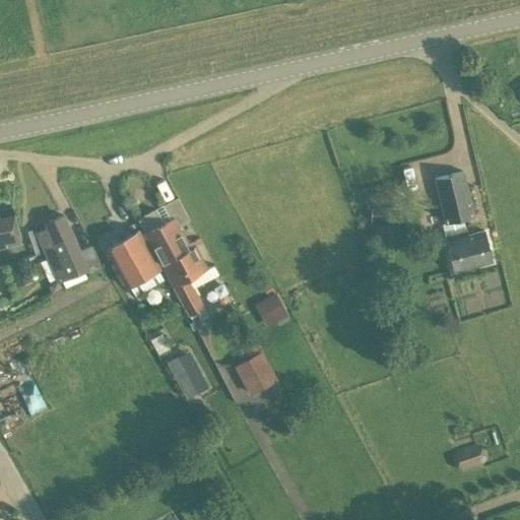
[(463,172),(434,179),(445,222),(473,215),(463,172)]
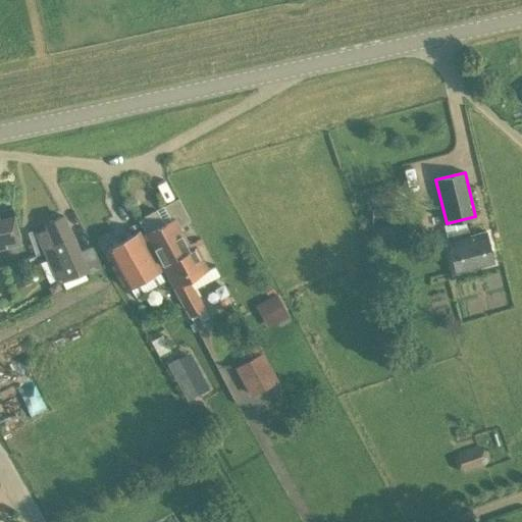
[(164,269),(199,252),(197,249),(203,244),(201,239),(189,246),(178,226),(190,220),(177,199),(138,219),(164,269)]
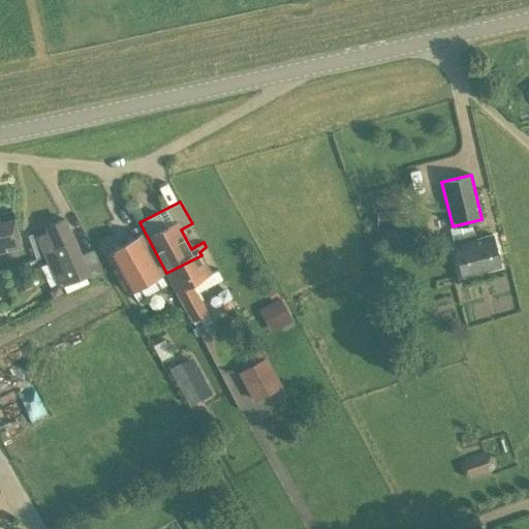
[(0,212),(0,248),(20,244),(11,210),(0,212)]
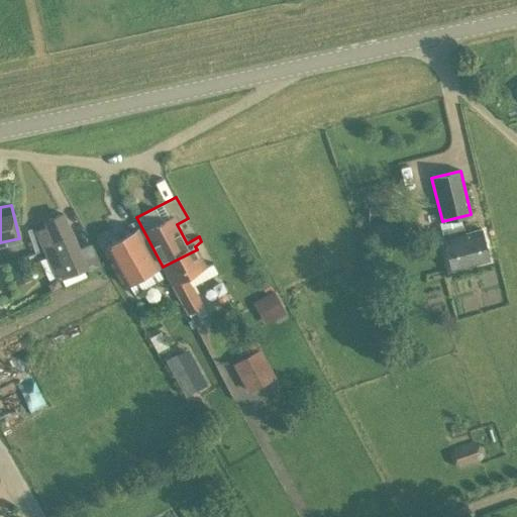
[(59,278),(85,266),(96,262),(87,242),(77,246),(62,212),(45,220),(55,242),(44,246),(59,278)]
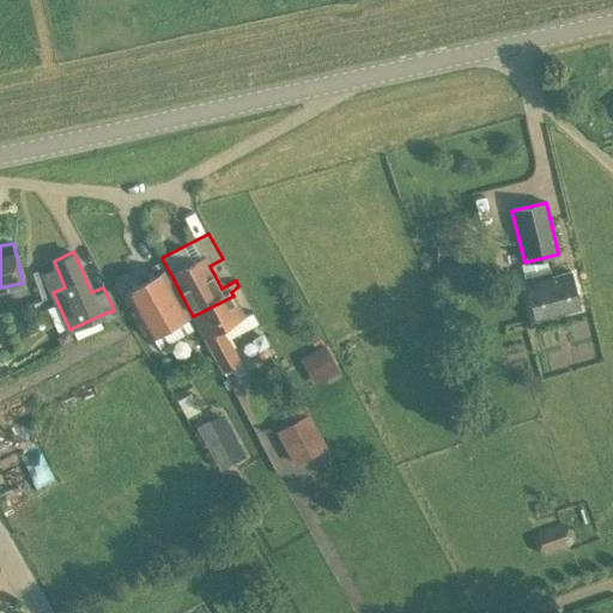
[(523,273),(526,283),(534,319),(578,307),(570,272),(550,277),(547,267),(523,273)]
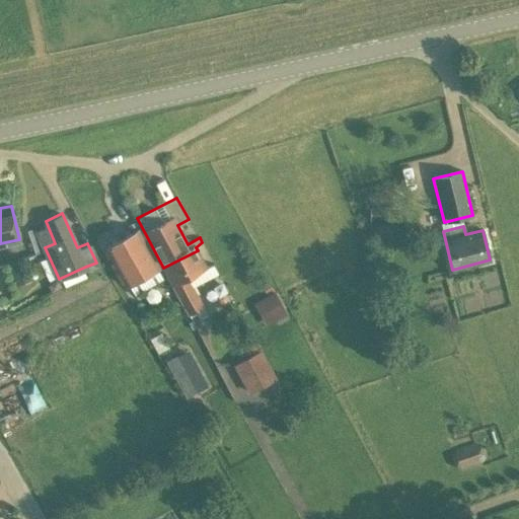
[(158,269),(158,268),(138,229),(105,247),(127,286),(129,284),(135,295),(163,279),(158,269)]
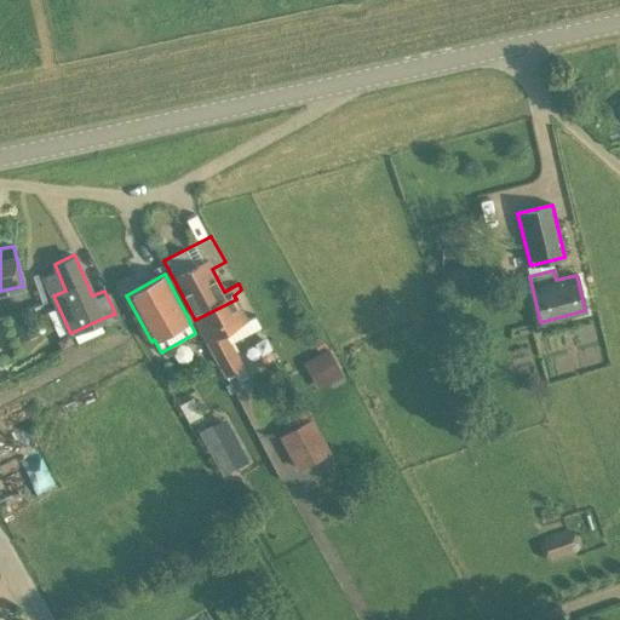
[(246,319),(236,299),(195,320),(225,377),(245,366),(231,343),(253,331),(246,319)]
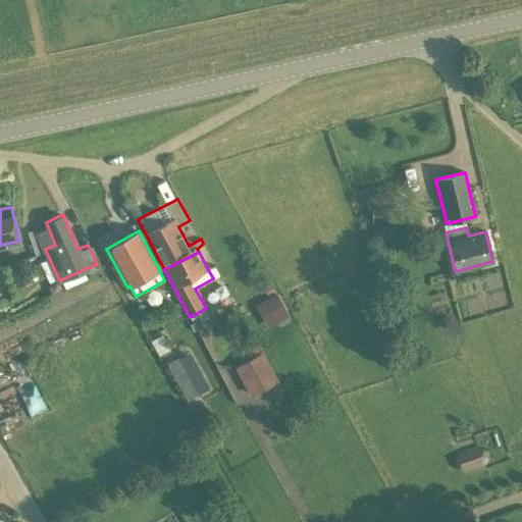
[(267,327),(289,316),(272,285),(255,296),(259,303),(255,305),(267,327)]
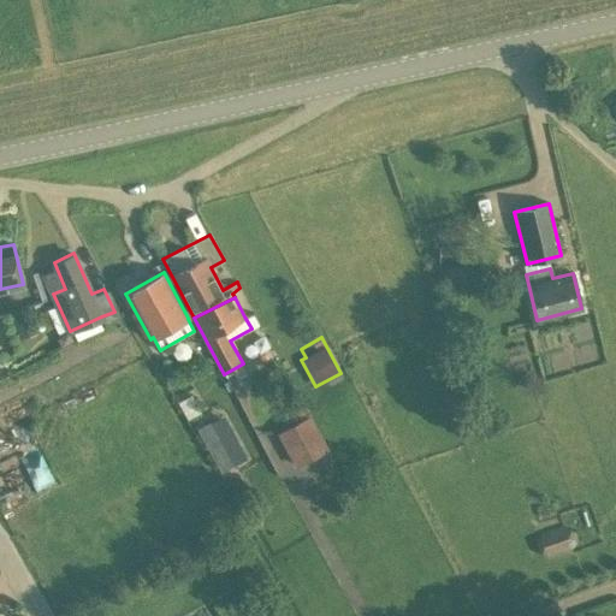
[(247,373),(241,365),(231,369),(236,379),(247,373)]
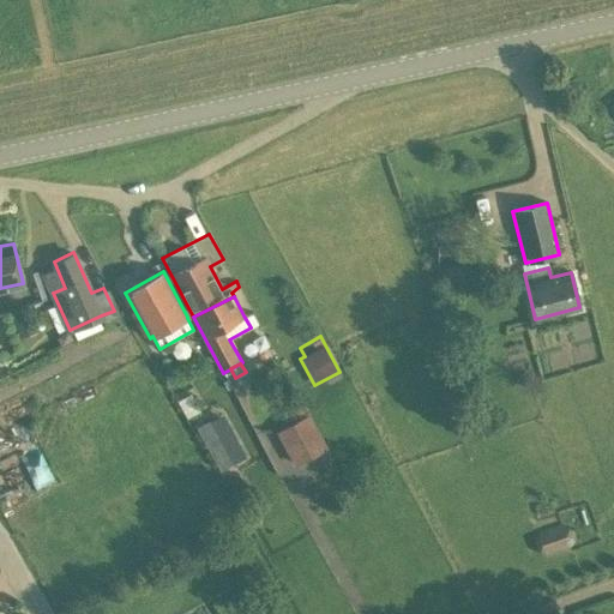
[(307,414),(296,391),(288,395),(300,417),(276,431),(295,465),(327,447),(308,413),(307,414)]
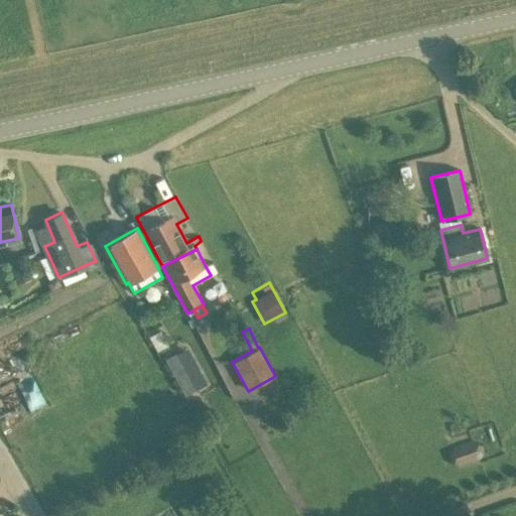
[(159,331),(148,337),(156,351),(167,345),(159,331)]
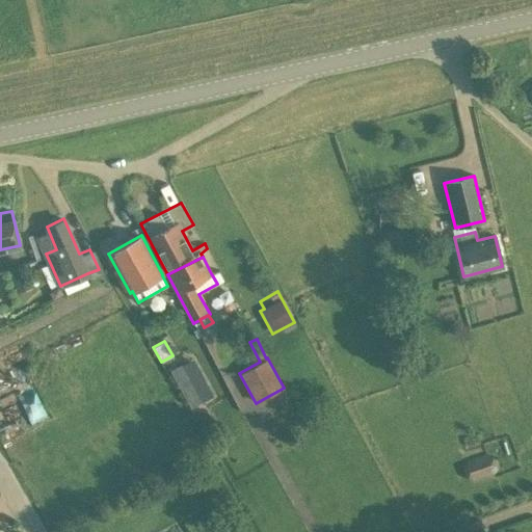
[(213,395),(192,358),(170,370),(191,407),(213,395)]
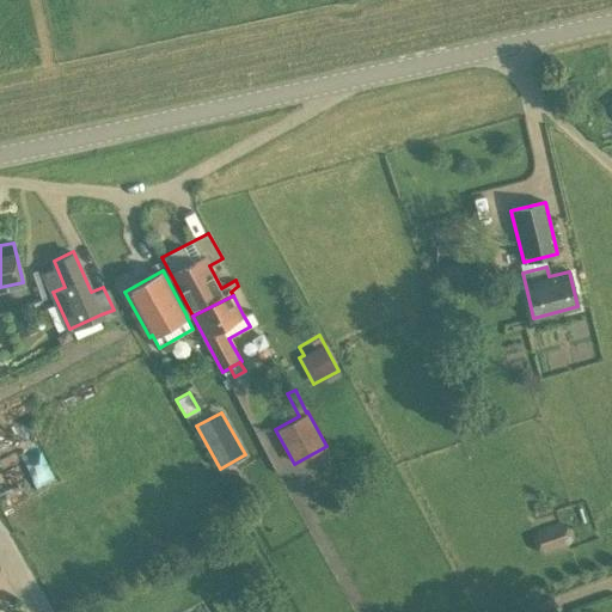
[(237,470),(225,477),(234,495),(248,487),(237,470)]
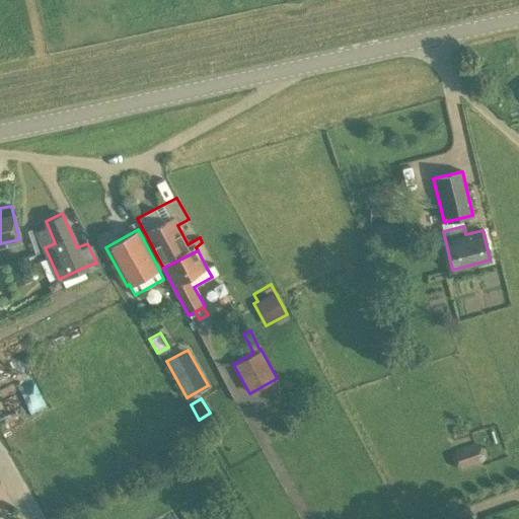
[(483,445),(475,443),(454,449),(450,455),(454,467),(461,470),(482,463),(486,456),(483,445)]
